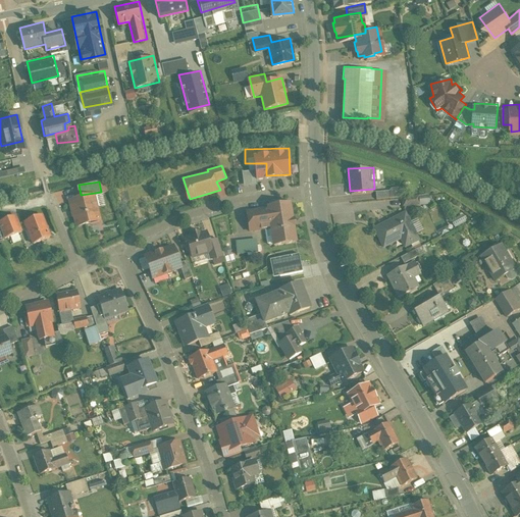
[(400,187),(374,189),(375,198),(401,195),(400,187)]
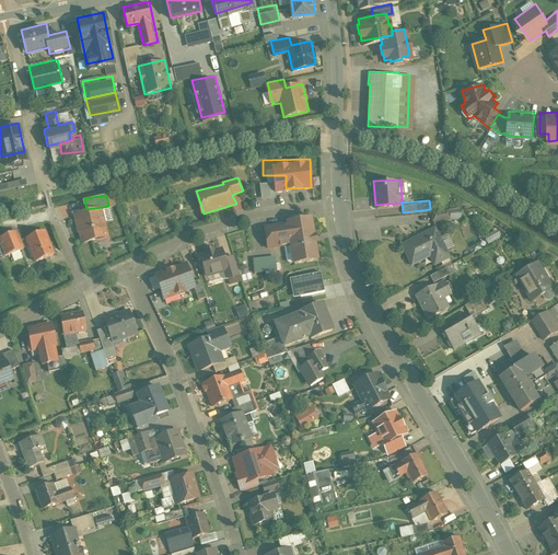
[(86,209),(73,211),(77,230),(81,229),(83,240),(106,236),(102,207),(86,209)]
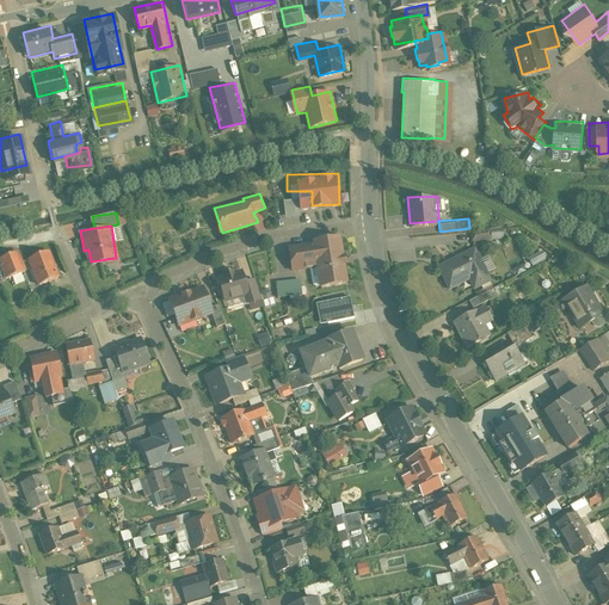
[(490,227),(469,228),(469,239),(490,238),(490,227)]
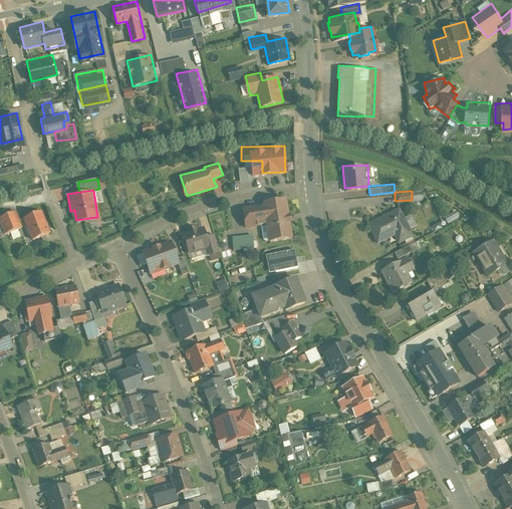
[(287,200),(245,206),(247,226),(267,223),(269,240),(292,237),(287,200)]
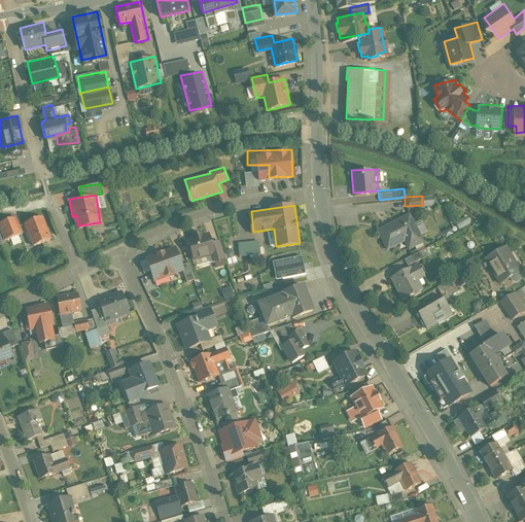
[(411,212),(377,227),(386,248),(406,239),(409,247),(423,241),(411,212)]
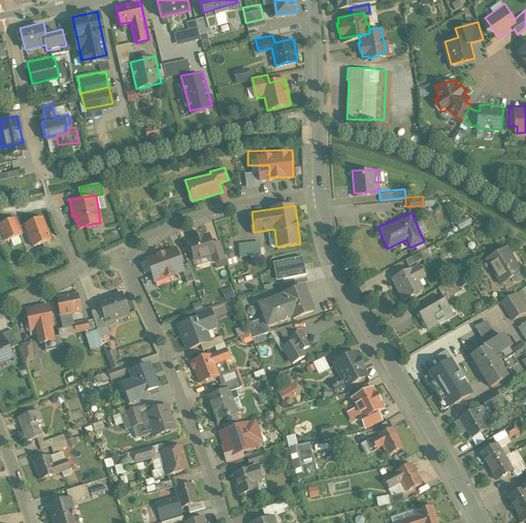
[(44,215),(25,222),(33,244),(53,237),(44,215)]
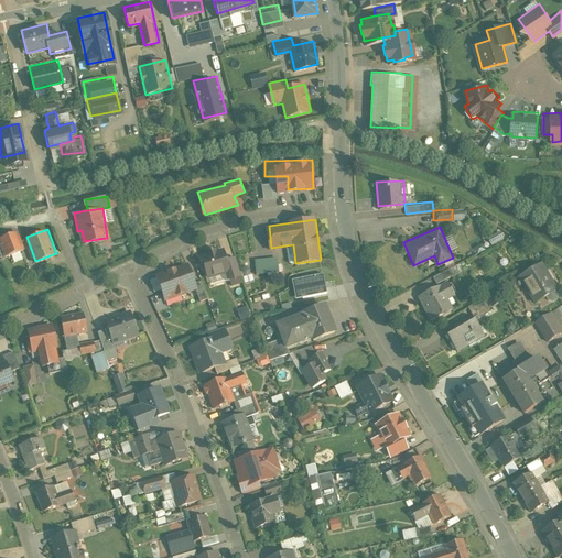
[(17,230),(0,238),(7,254),(23,248),(17,230)]
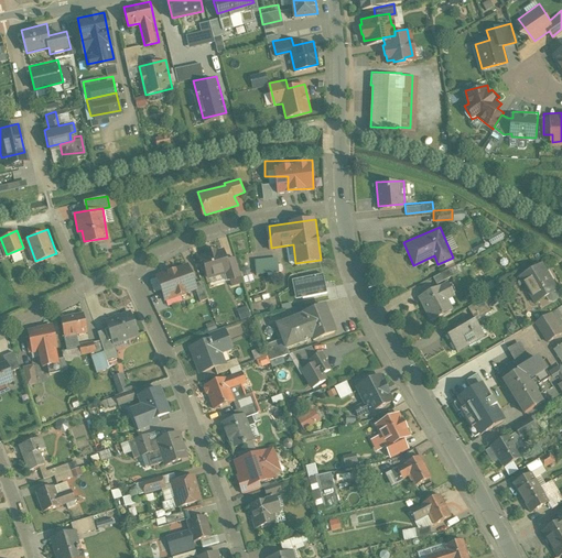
[(225,265),(218,244),(197,251),(205,273),(225,265)]
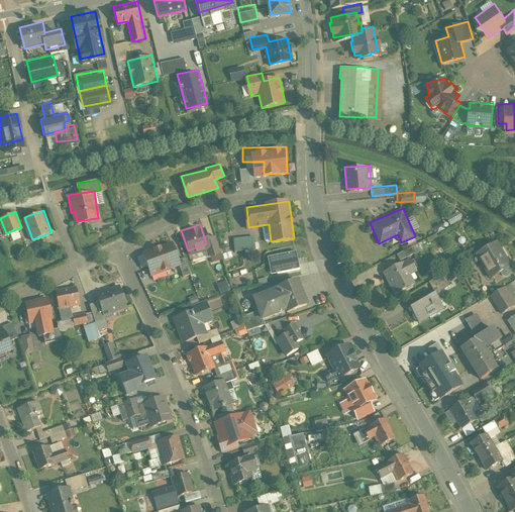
[(171,238),(158,244),(167,268),(180,262),(171,238)]
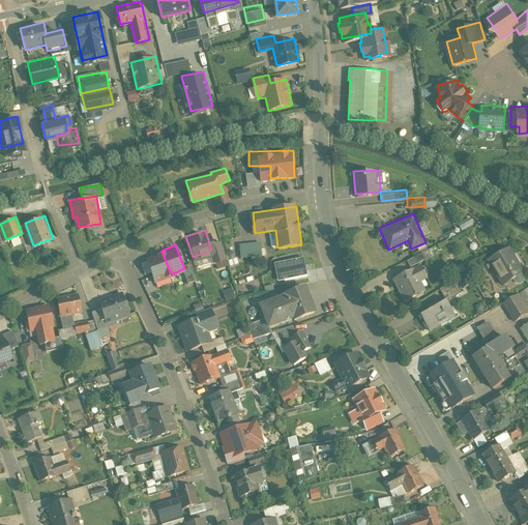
[(525,269),(510,244),(488,258),(502,283),(525,269)]
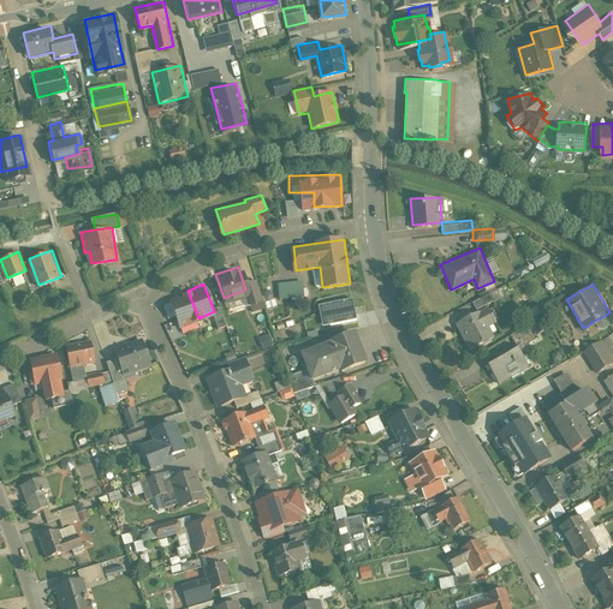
[(198,318),(188,291),(170,298),(180,324),(198,318)]
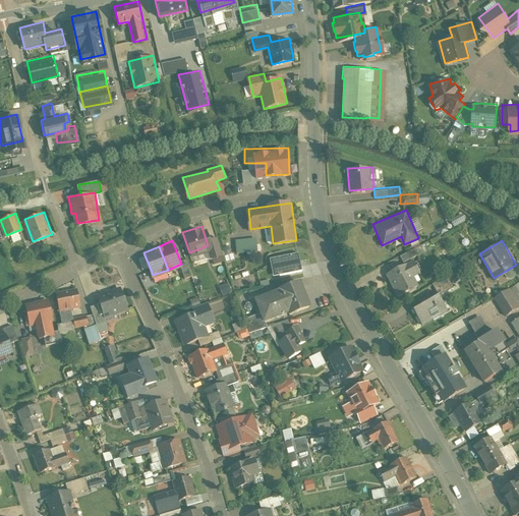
[(403,264),(413,259),(420,255),(416,247),(399,255),(403,264)]
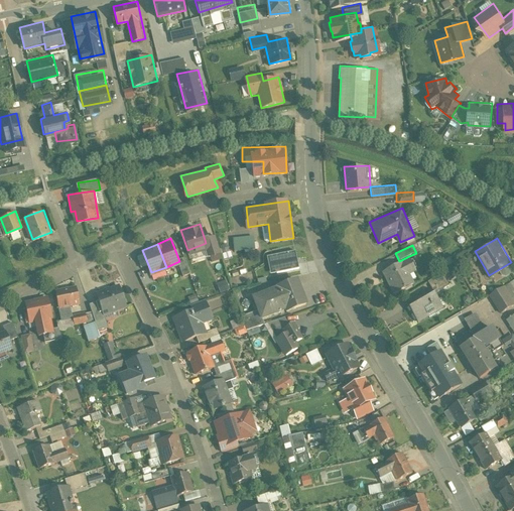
[(188,269),(183,253),(177,255),(179,261),(182,271),(188,269)]
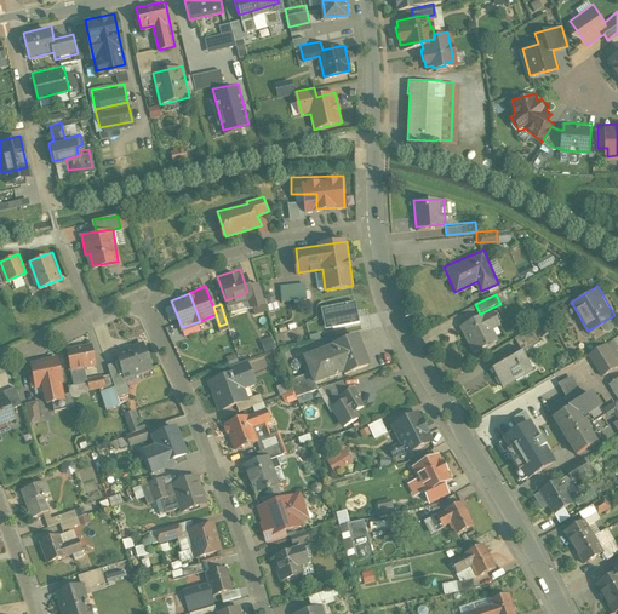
[(480,314),(461,325),(475,353),(498,340),(492,328),(501,325),(492,308),(480,314)]
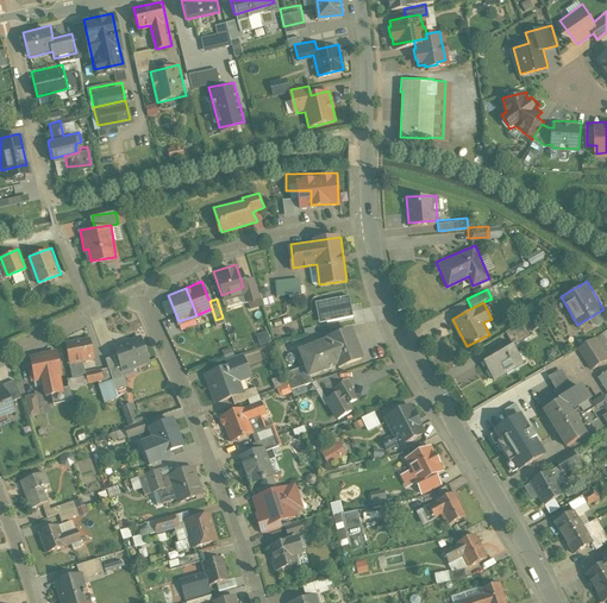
[(530,333),(521,319),(505,328),(512,340),(514,343),(530,333)]
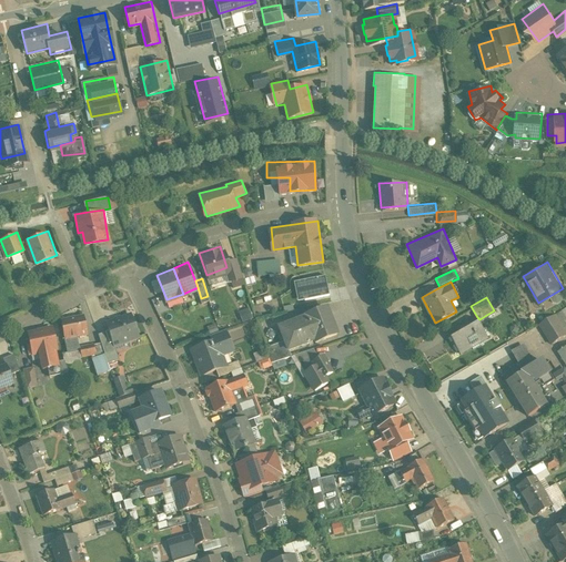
[(339,331),(329,304),(280,322),(290,349),(339,331)]
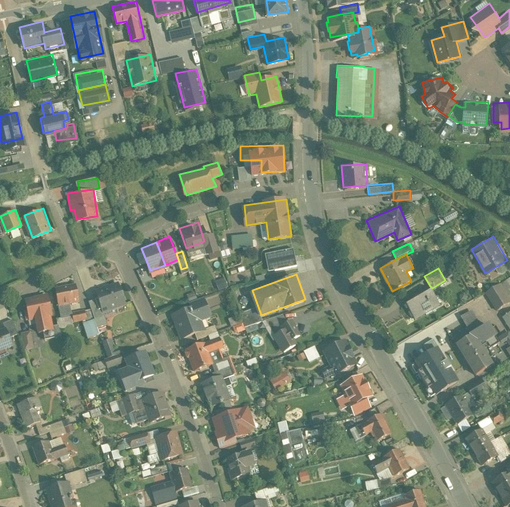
[(118,279),(96,287),(103,309),(126,302),(118,279)]
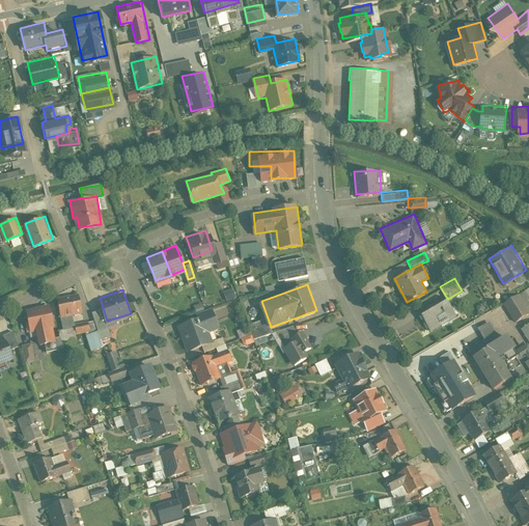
[(79,292),(58,295),(61,314),(82,310),(79,292)]
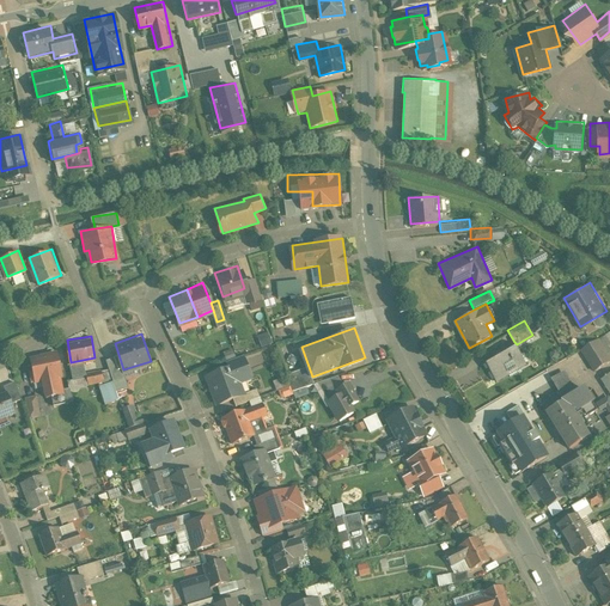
[(609,355),(599,337),(581,348),(593,369),(609,359),(609,355)]
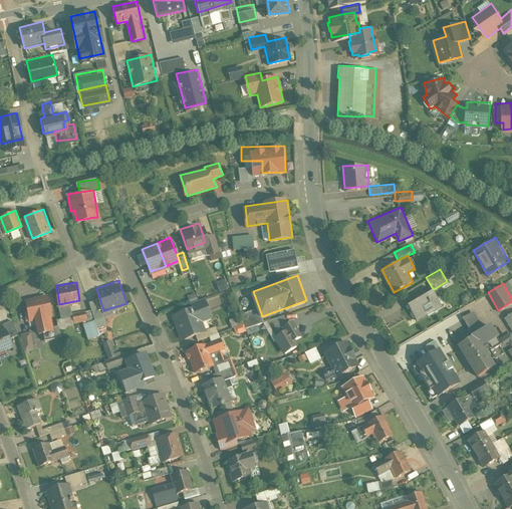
[(434,289),(432,287),(406,302),(417,321),(443,306),(434,289)]
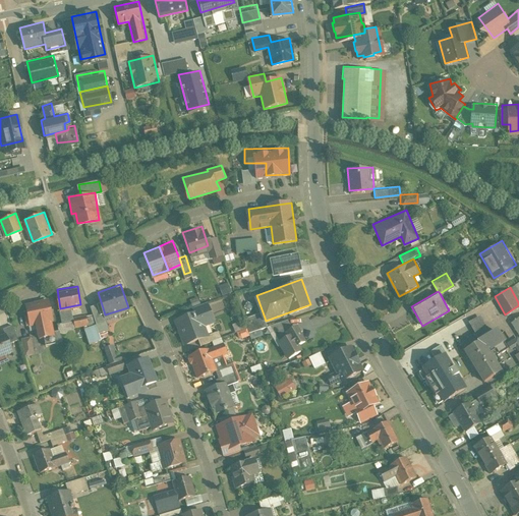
[(49,298),(26,300),(29,323),(38,322),(40,335),(53,333),(49,298)]
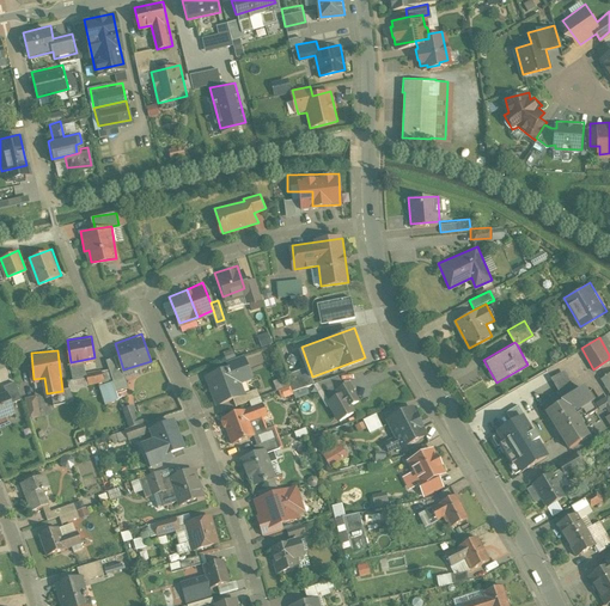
[(244,356),(205,372),(217,403),(245,392),(241,380),(252,377),(244,356)]
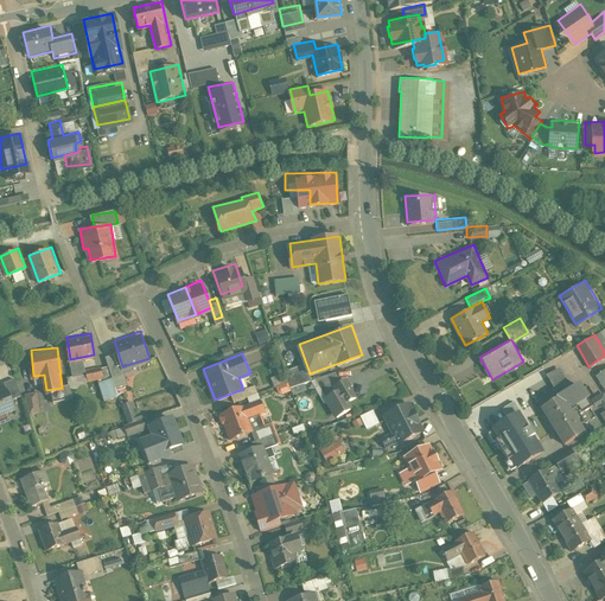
[(101,364),(86,366),(88,376),(102,373),(101,364)]
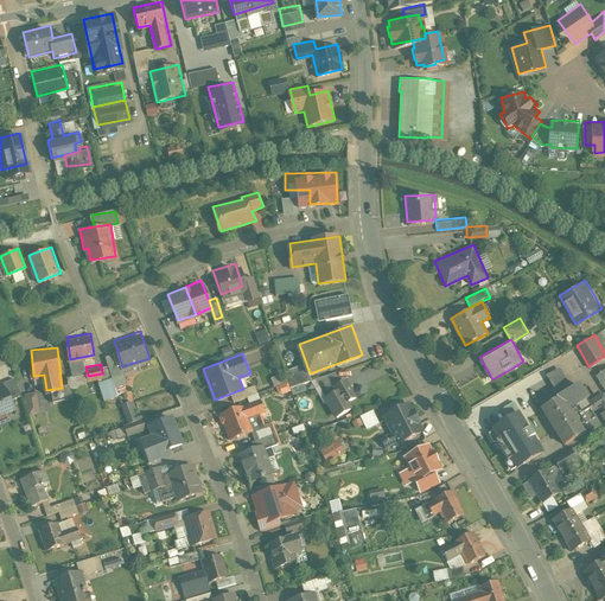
[(14,373),(4,378),(6,384),(0,387),(0,413),(17,406),(10,392),(20,387),(14,373)]
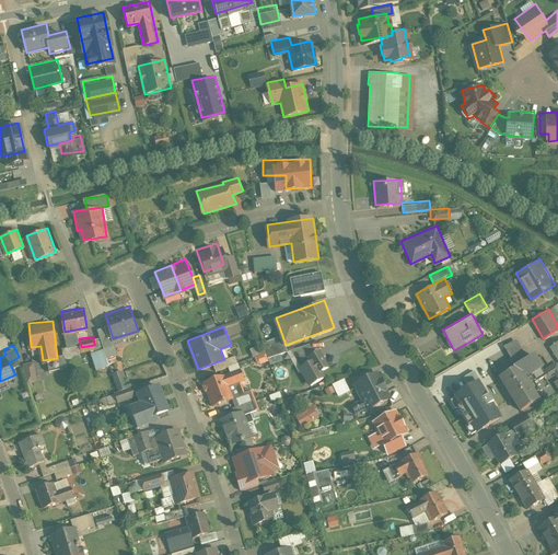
[(534,346),(496,369),(518,406),(535,396),(524,378),(545,366),(534,346)]
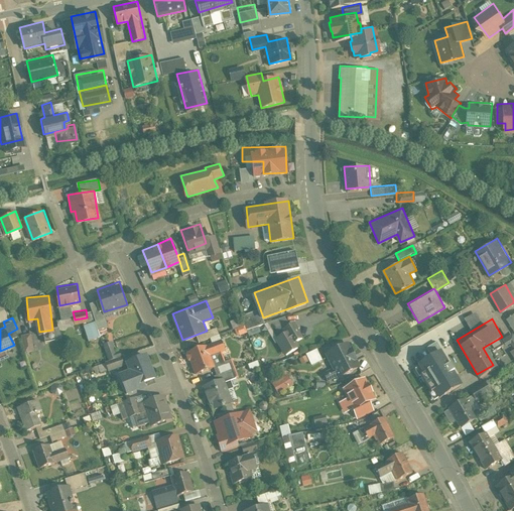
[(286,331),(276,337),(285,353),(299,344),(296,339),(303,334),(295,320),(283,327),(286,331)]
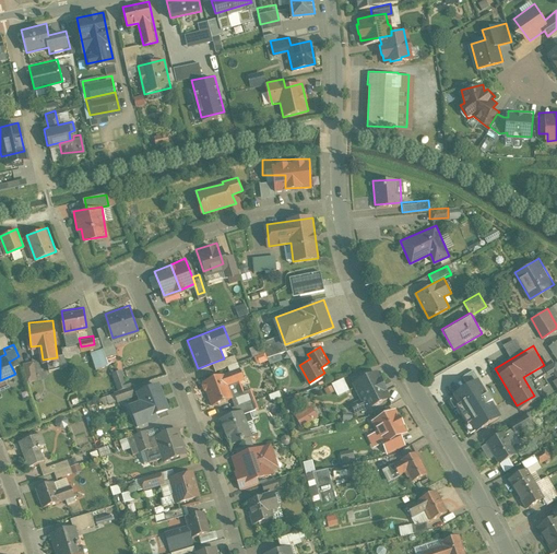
[(34,360),(25,361),(27,378),(36,377),(34,360)]
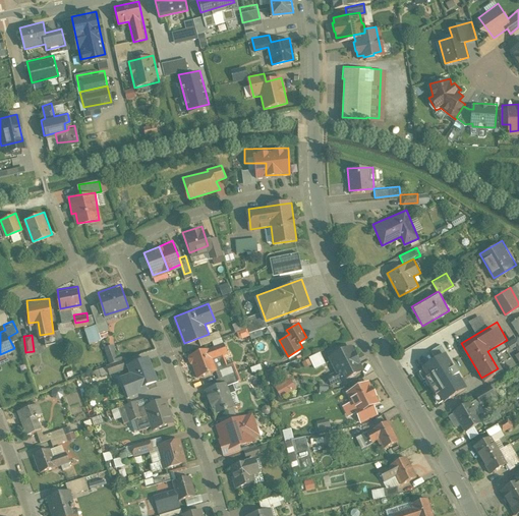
[(224,341),(188,354),(195,375),(216,367),(212,358),(228,353),(224,341)]
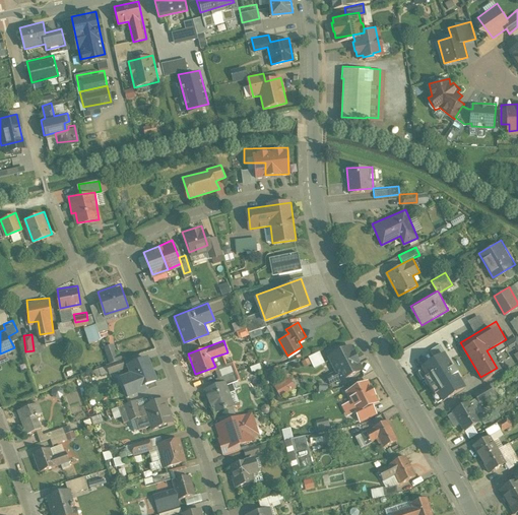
[(346,346),(334,351),(341,365),(325,372),(326,374),(329,381),(345,374),(347,375),(359,370),(346,346)]
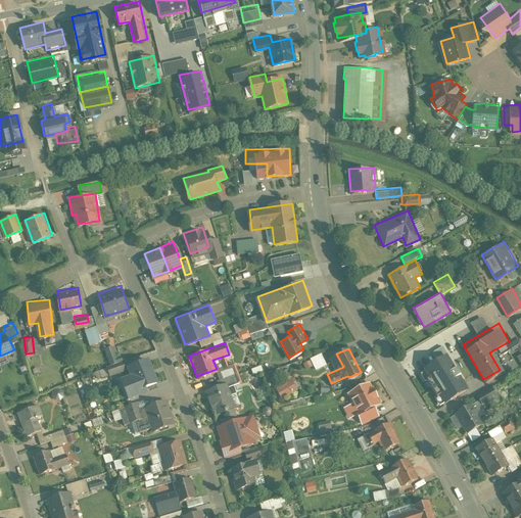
[(440,399),(464,385),(442,350),(419,364),(440,399)]
